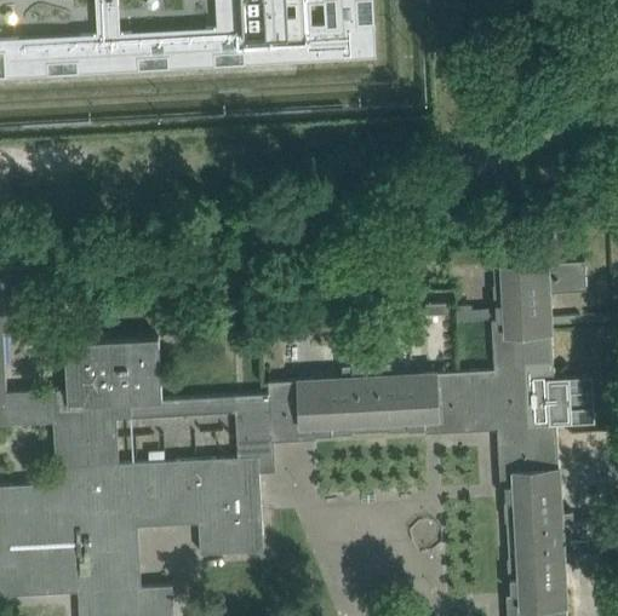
[(0,79),(375,58),(371,0),(0,0),(0,79)]
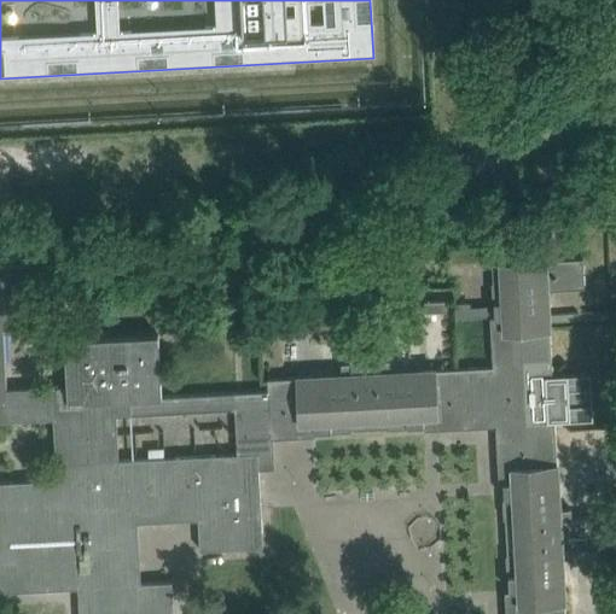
[(505,559),(504,559),(504,578),(506,578),(506,595),(503,596),(504,613),(563,613),(563,607),(565,607),(563,562),(571,561),(571,551),(597,549),(596,520),(570,521),(569,512),(561,512),(557,466),(556,467),(553,425),(594,424),(593,408),(570,409),(569,393),(592,392),(592,376),(553,379),(551,332),(540,333),(539,320),(550,320),(548,293),(582,291),(581,261),(546,263),(546,262),(497,264),(497,265),(488,267),(490,305),(490,320),(488,320),(490,369),(435,373),(435,369),(390,372),(389,363),(378,364),(377,339),(347,340),(349,367),(338,368),(340,375),(295,378),(295,380),(266,381),(266,393),(161,399),(157,337),(63,341),(65,389),(5,392),(3,332),(33,329),(29,267),(0,268),(0,595),(76,591),(76,613),(172,613),(170,584),(140,586),(137,526),(196,522),(198,553),(262,549),(257,473),(273,472),(271,442),(312,439),(312,434),(330,433),(330,434),(349,434),(349,432),(385,430),(387,431),(405,431),(405,430),(422,428),(423,433),(494,428),(497,485),(501,485),(501,497),(500,497),(501,522),(504,522),(505,559)]
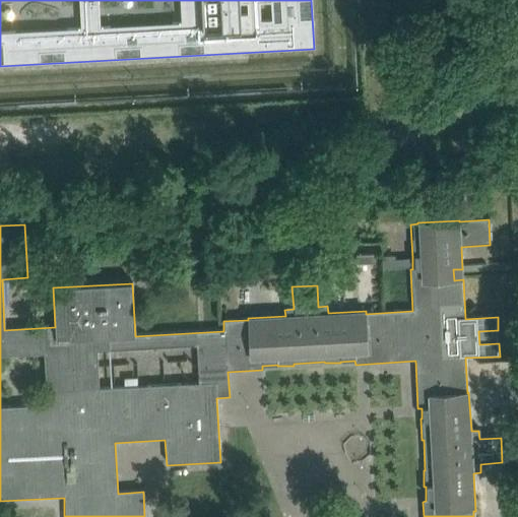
[(373,256),(354,257),(355,266),(373,265),(373,256)]
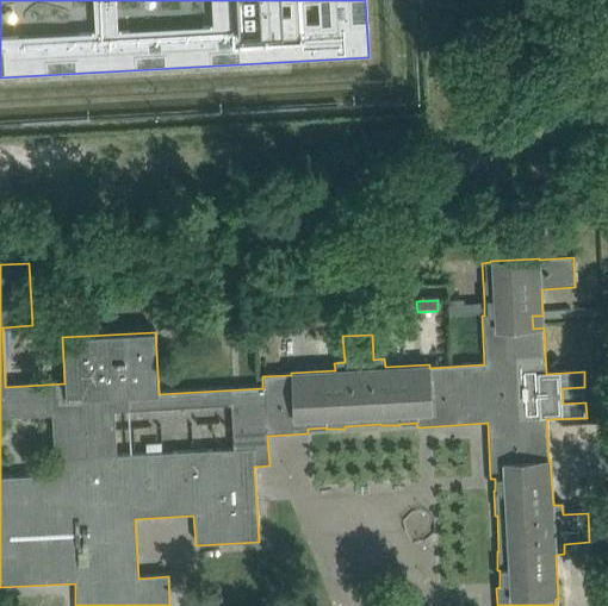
[(463,307),(457,301),(454,301),(448,303),(448,317),(464,317),(464,316),(463,307)]
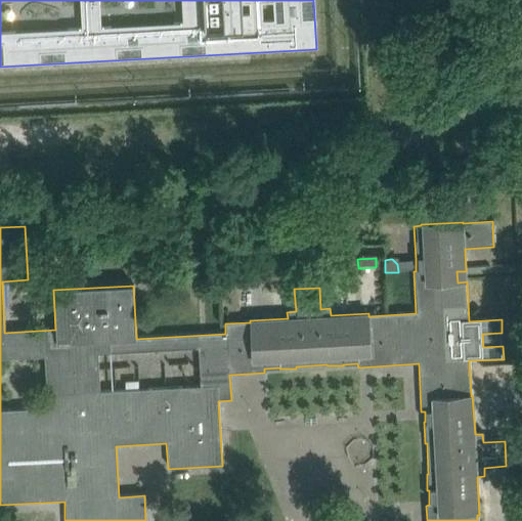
[(253,264),(235,266),(235,275),(254,273),(253,264)]
